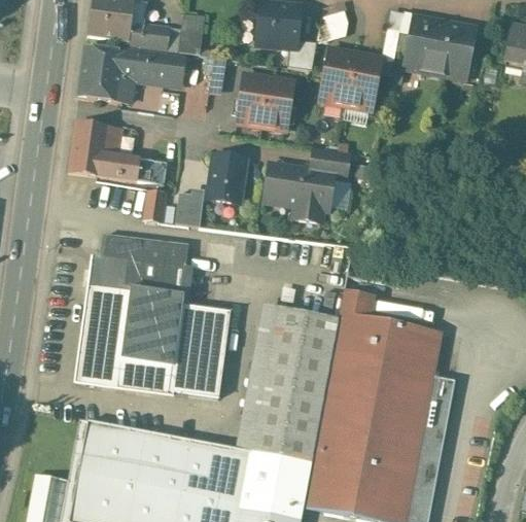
[(147,1),(139,0),(92,0),(88,34),(128,39),(127,44),(141,45),(144,23),(147,1)]
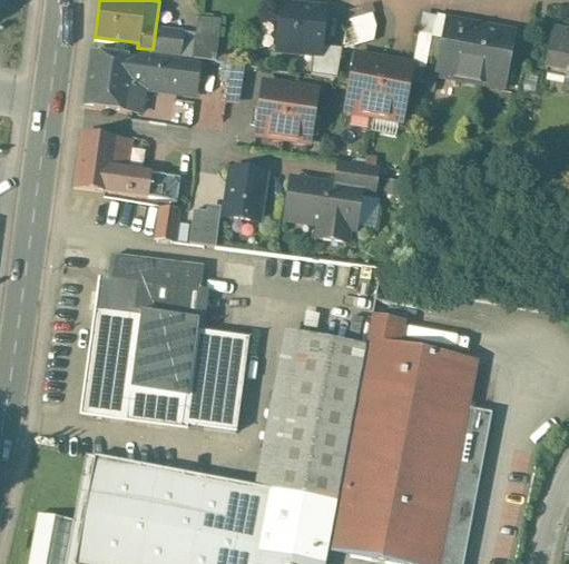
[(324,6),(282,1),(277,47),(313,50),(320,51),(321,42),(324,6)]
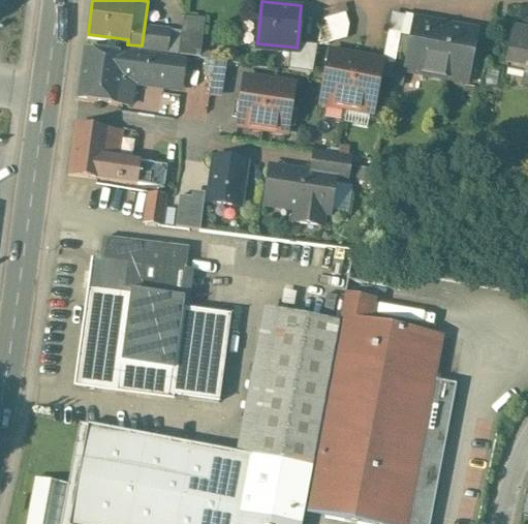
[(345,9),(321,16),(317,41),(317,42),(331,39),(328,27),(349,22),(345,9)]
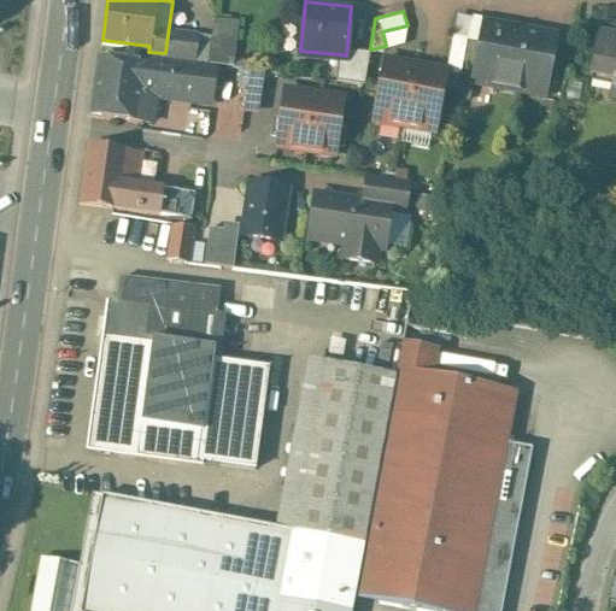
[(522,25),(485,18),(475,69),(493,71),(492,81),(518,86),(524,52),(517,51),(522,25)]
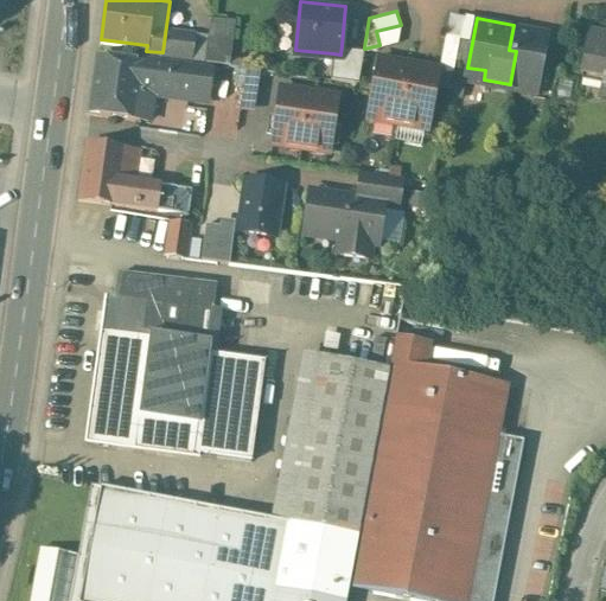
[(546,31),(514,25),(509,50),(516,51),(510,84),(511,84),(512,76),(537,81),(546,31)]
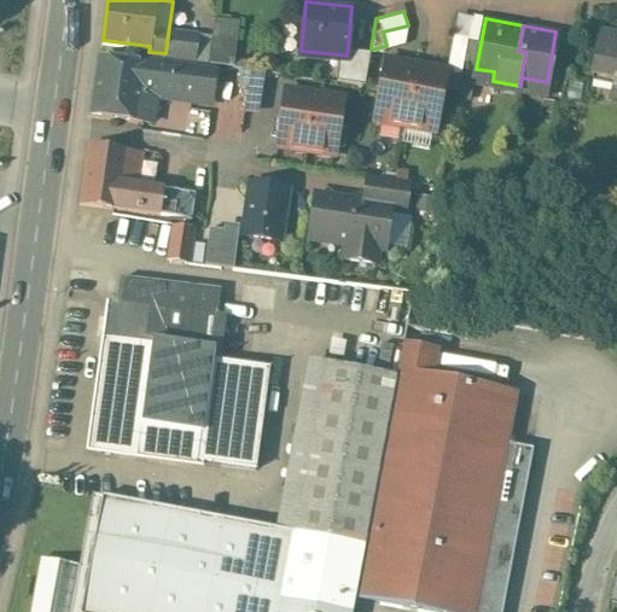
[(213,33),(169,27),(166,53),(209,59),(213,33)]
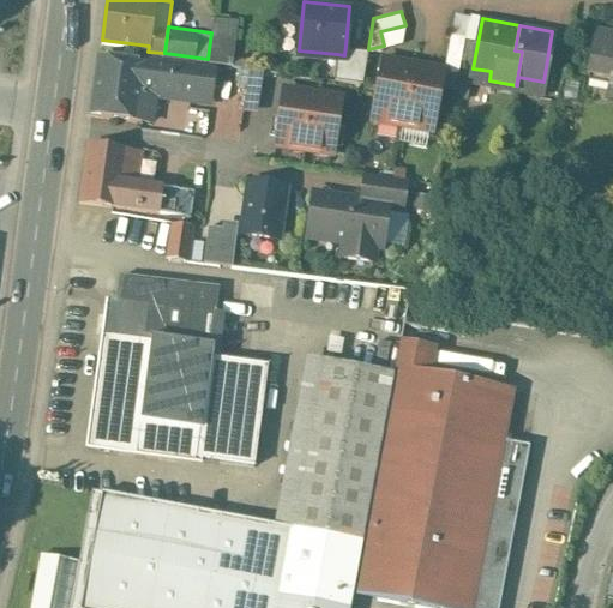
[(612,30),(596,28),(588,70),(610,74),(608,82),(610,83),(608,90),(612,90),(612,30)]
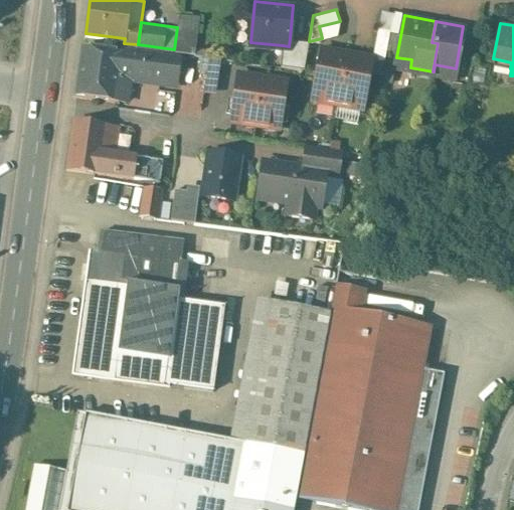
[(198,26),(182,25),(177,27),(174,49),(195,51),(198,26)]
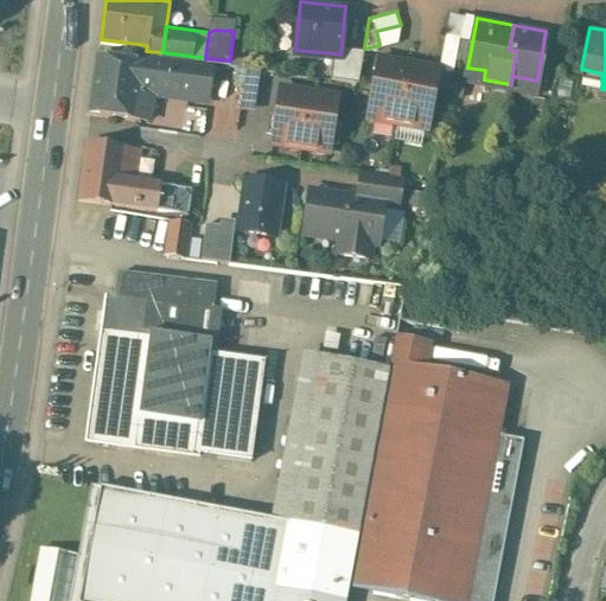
[(364,48),(342,45),(340,55),(333,53),(331,75),(358,80),(364,49),(364,48)]
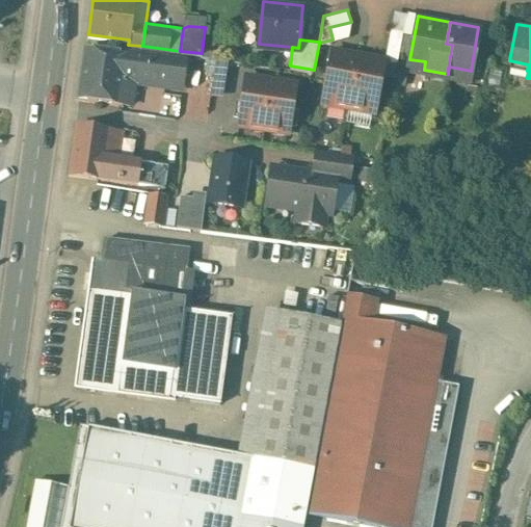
[(187,55),(125,47),(125,52),(86,47),(79,95),(130,102),(134,79),(183,85),(187,55)]
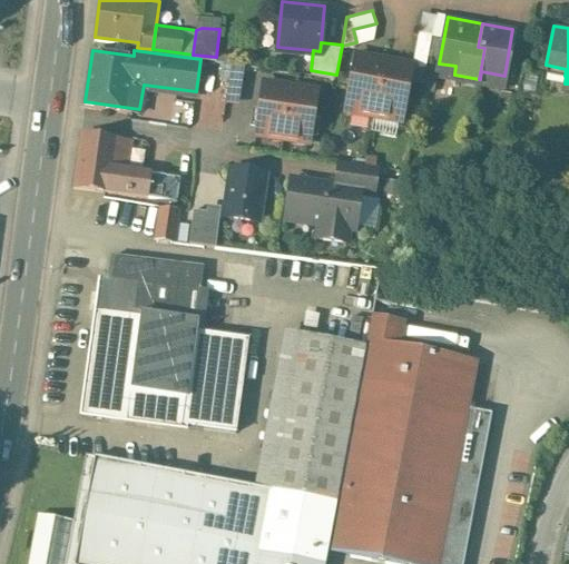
[(355,51),(345,107),(374,112),(384,57),(355,51)]
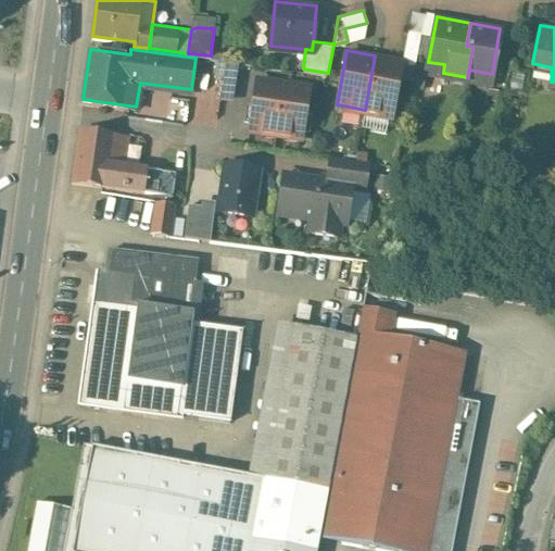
[(402,61),(375,55),(365,110),(392,115),(402,61)]
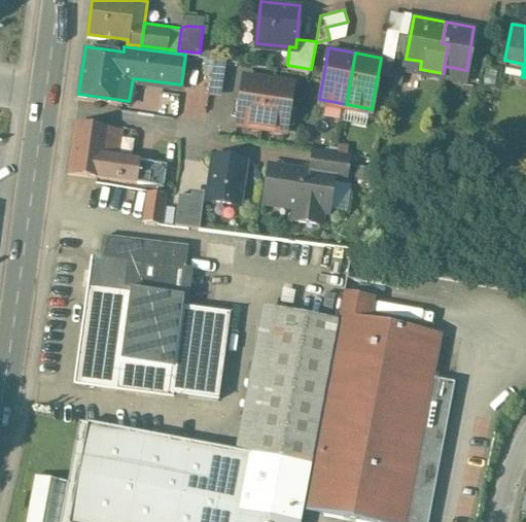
[(293,80),(244,73),(237,122),(260,125),(259,137),(261,125),(286,129),(293,80)]
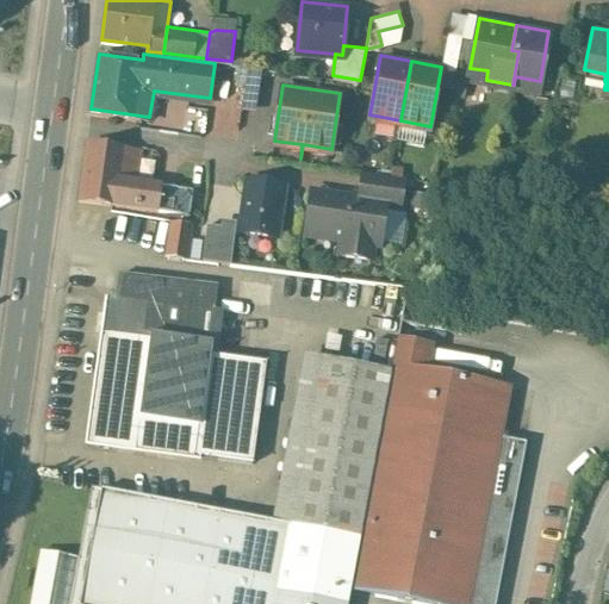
[(141,149),(87,142),(80,195),(159,206),(161,182),(137,179),(141,149)]
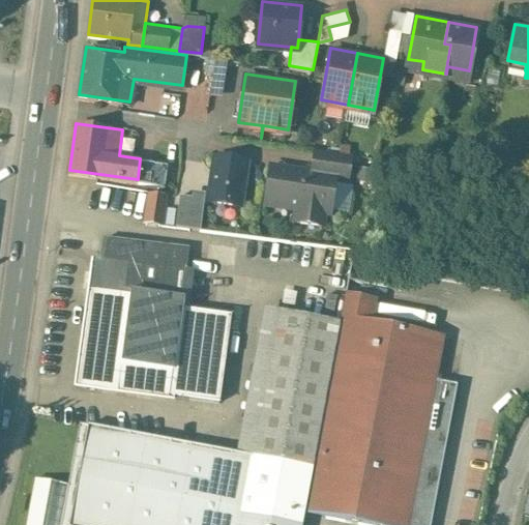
[(352,152),(315,147),(312,169),(335,173),(334,178),(348,180),(352,152)]
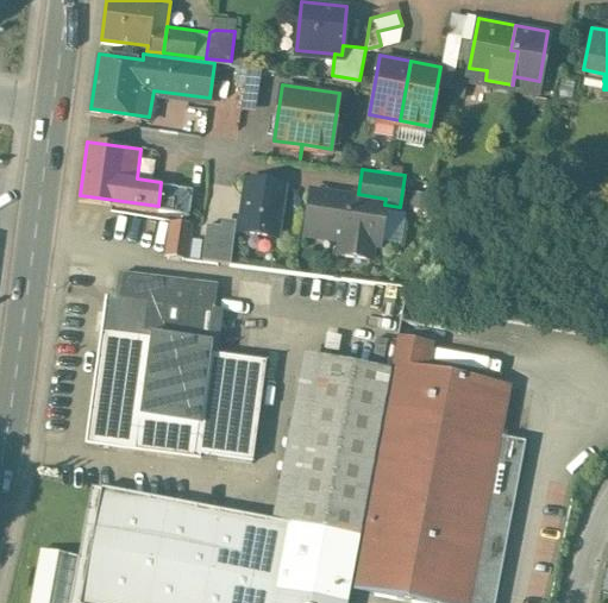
[(283,183),(248,177),(240,227),(275,233),(283,183)]
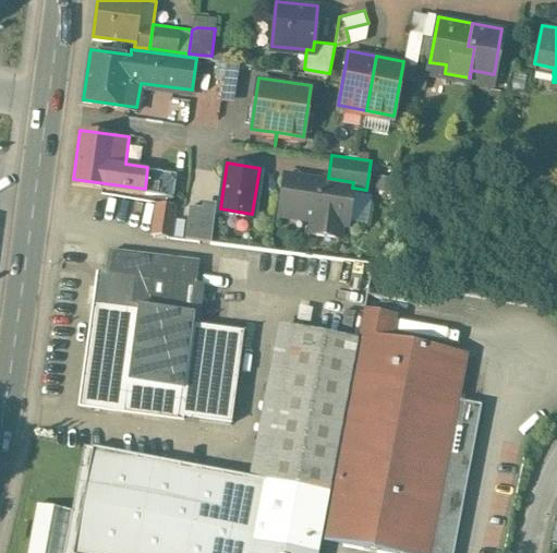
[(177,171),(147,167),(145,189),(173,193),(177,171)]
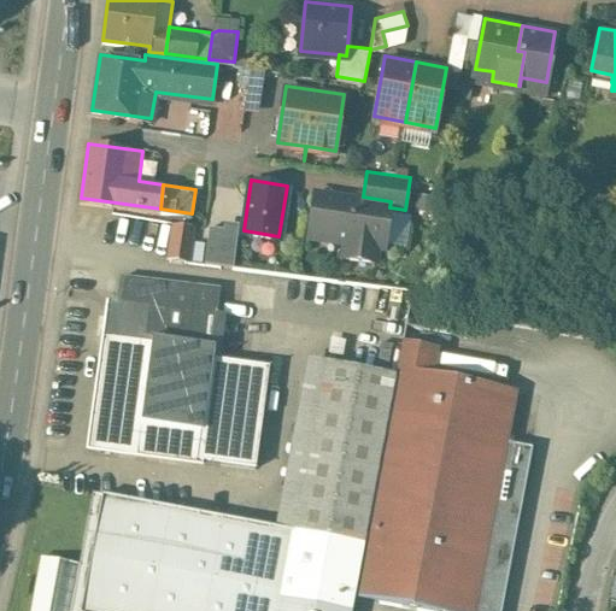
[(363,197),(321,191),(318,203),(314,201),(309,235),(345,240),(342,254),(376,259),(379,239),(385,240),(389,207),(391,201),(363,197)]
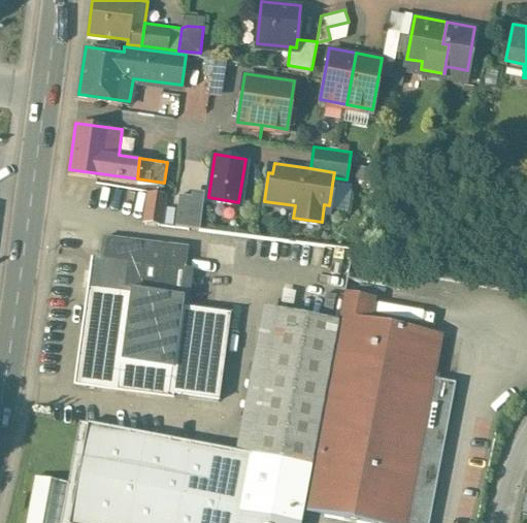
[(191,193),(179,192),(175,223),(187,224),(189,211),(201,213),(204,189),(192,187),(191,193)]
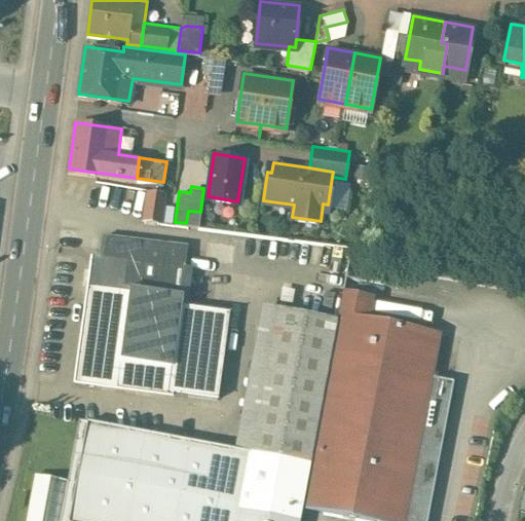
[(164,191),(148,188),(144,218),(160,220),(164,191)]
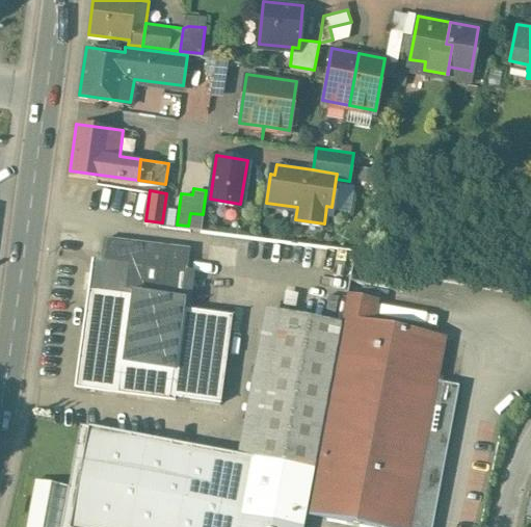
[(203,214),(190,213),(188,226),(202,228),(203,214)]
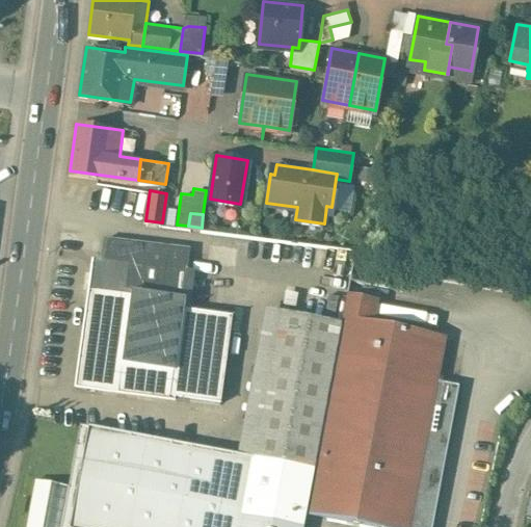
[(110,260),(95,258),(90,287),(93,288),(93,289),(80,381),(137,389),(220,400),(232,313),(182,306),(189,246),(113,238),(110,260)]
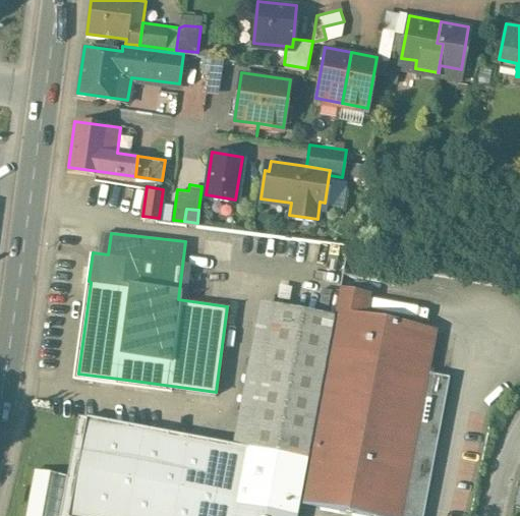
[(363,288),(340,285),(335,313),(299,501),(307,502),(320,505),(374,515),(373,515),(422,515),(450,375),(426,371),(436,328),(358,312),(363,288)]
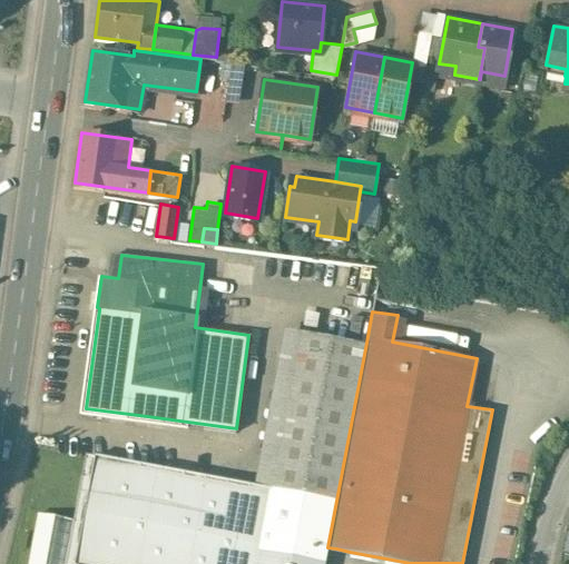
[(327,547),(366,343),(297,327),(268,484),(257,547),(325,560),(327,547)]
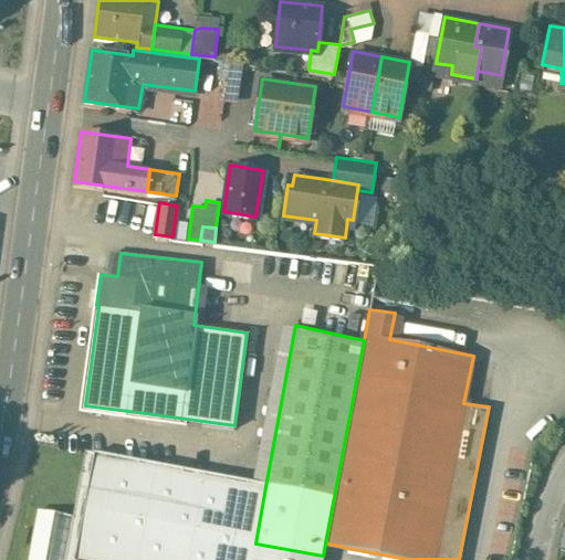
[(252,559),(255,543),(267,481),(83,447),(72,511),(81,513),(73,559),(79,559),(252,559)]
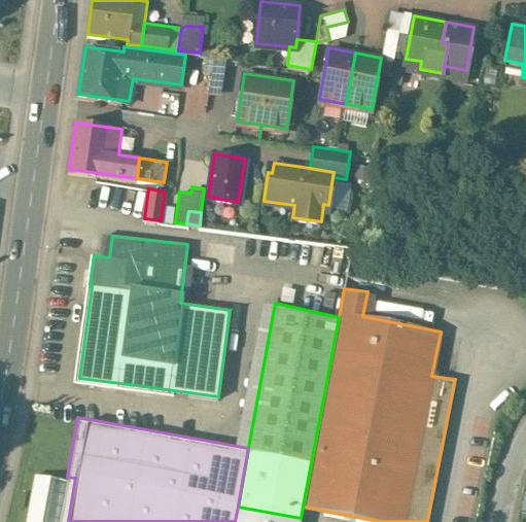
[(474,446),(459,497),(475,501),(489,451),(474,446)]
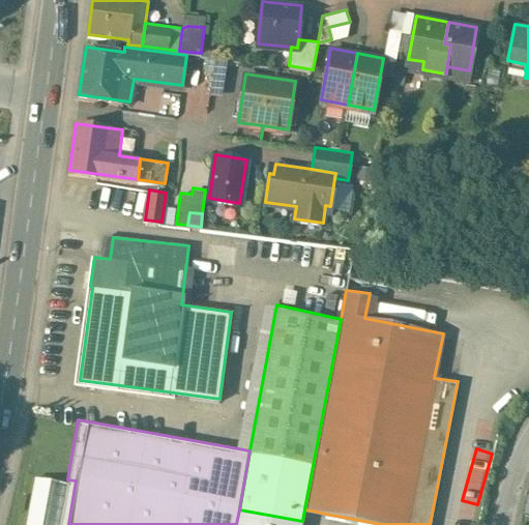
[(76,480),(67,479),(31,472),(21,524),(74,524),(68,524),(76,480)]
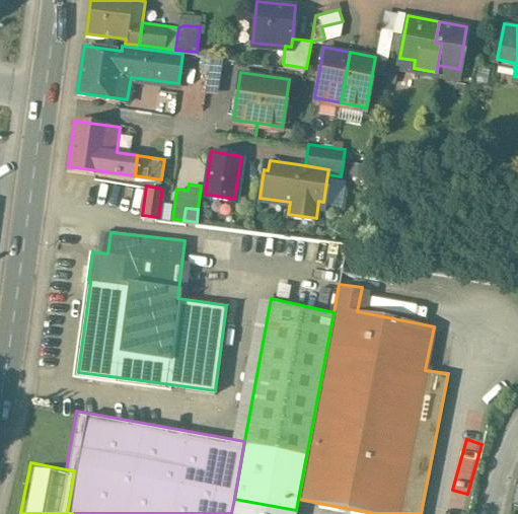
[(295,513),(296,510),(234,499),(231,513),(295,513)]
